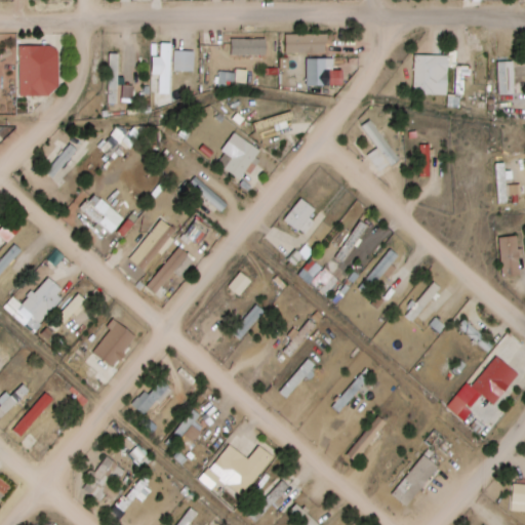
[(287,33),(287,52),(330,52),(330,33),(287,33)]
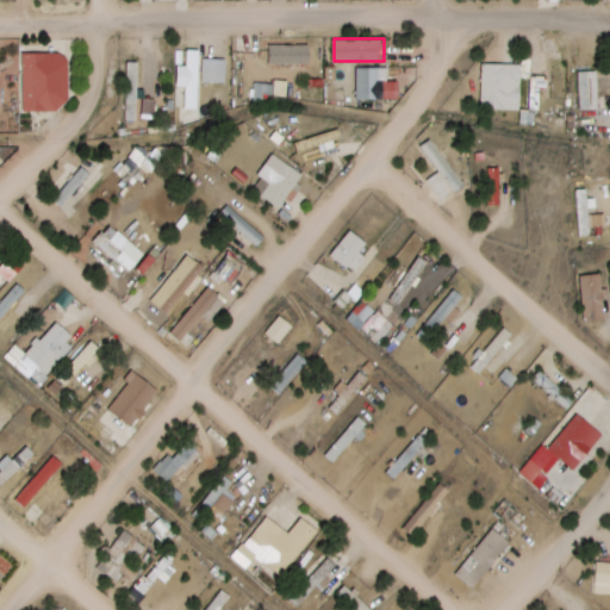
[(25,55),(25,111),(70,111),(70,55),(25,55)]
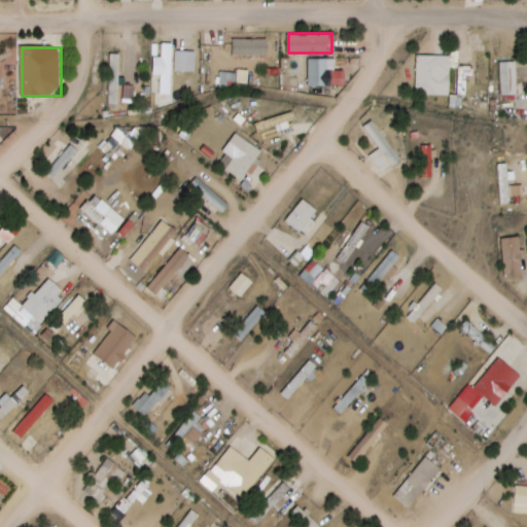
[(453,96),(453,56),(419,56),(419,96),(453,96)]
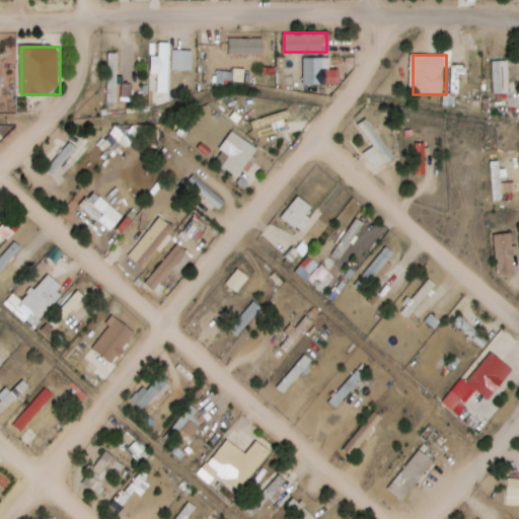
[(326,57),(305,57),(305,86),(326,86),(326,57)]
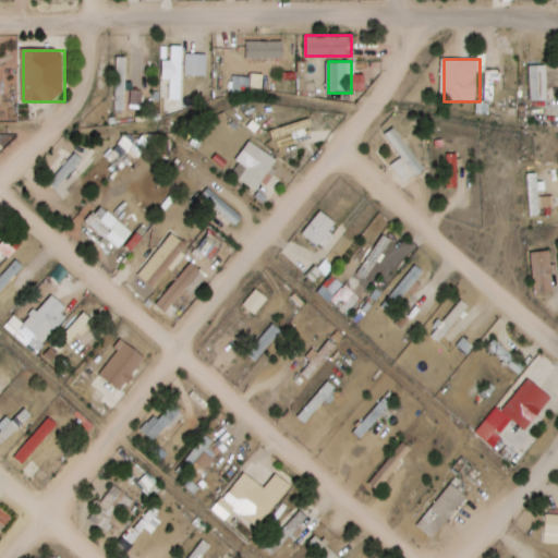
[(532,101),(550,101),(550,64),(532,64),(532,101)]
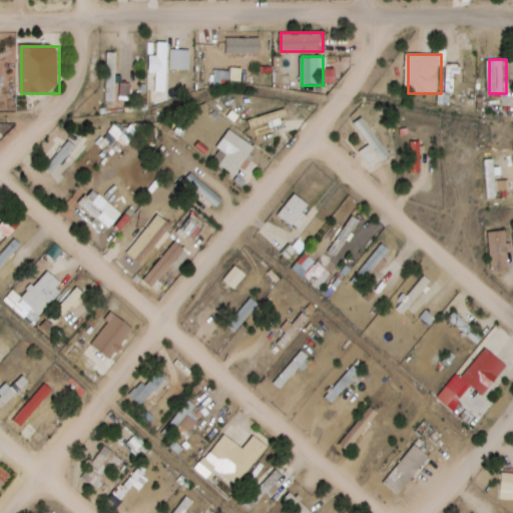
[(458,92),(458,63),(447,63),(447,92),(458,92)]
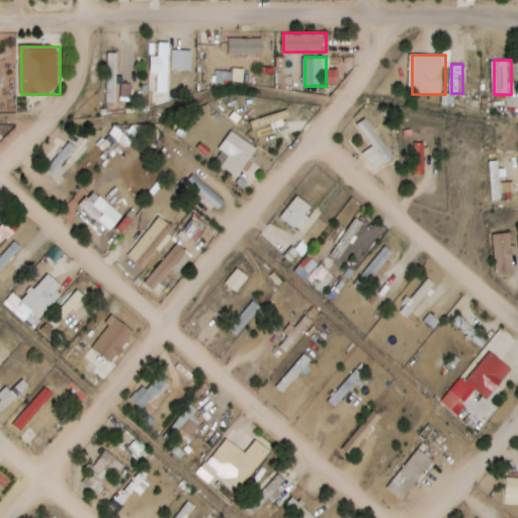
[(172,69),(160,70),(161,89),(173,88),(172,69)]
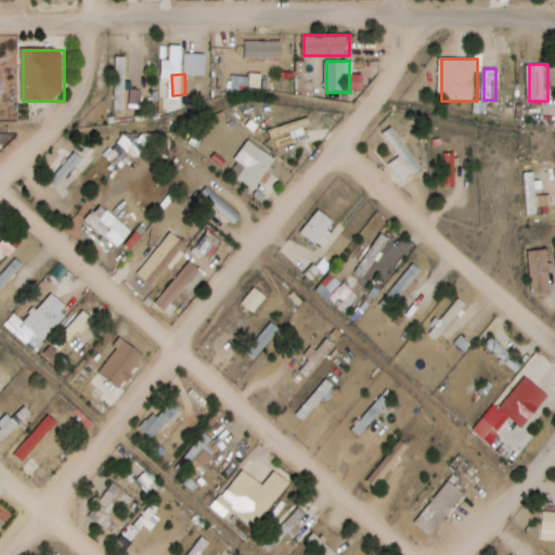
[(423,171),(398,125),(385,131),(399,158),(391,163),(402,182),(423,171)]
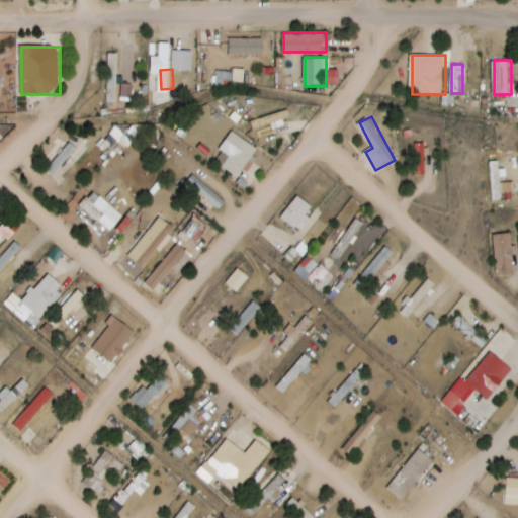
[(218,163),(239,176),(257,148),(232,132),(220,150),(229,156),(224,163),(220,161),(218,163)]
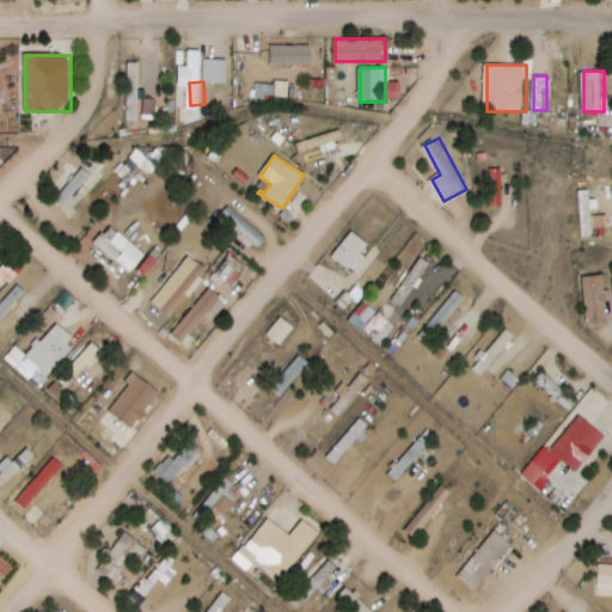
[(493,170),(491,202),(500,203),(501,170),(493,170)]
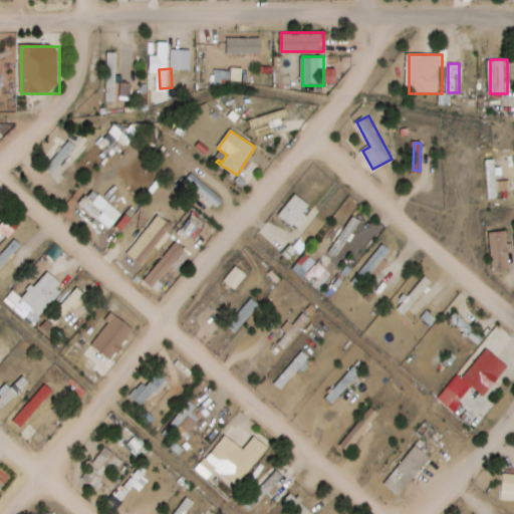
[(513,188),(513,169),(513,158),(487,159),(488,199),(504,199),(504,188),(513,188)]
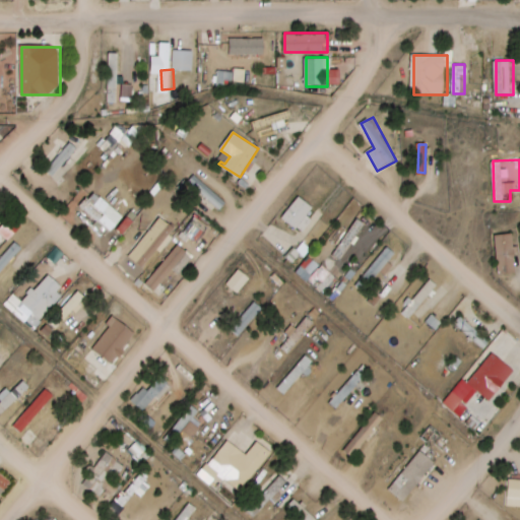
[(78,208),(109,236),(126,217),(95,189),(78,208)]
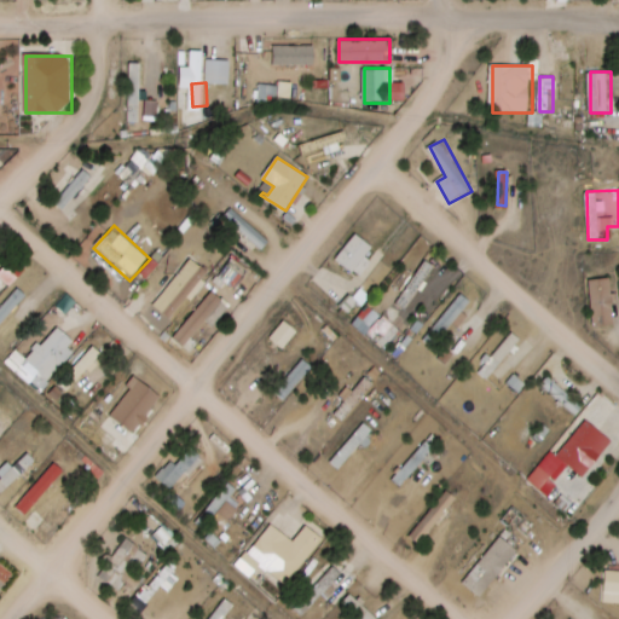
[(28,268),(15,256),(0,272),(0,275),(12,287),(28,268)]
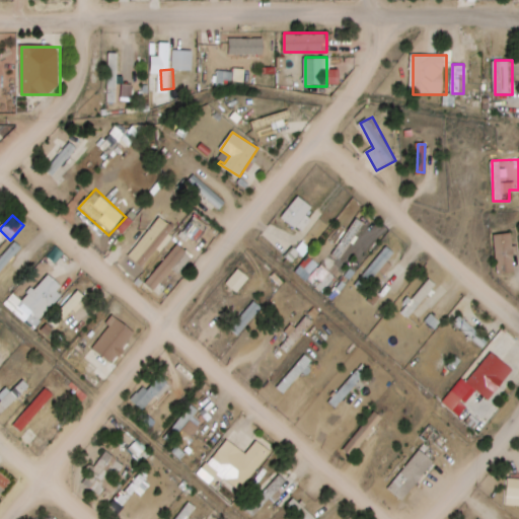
[(172,226),(158,216),(129,255),(143,266),(172,226)]
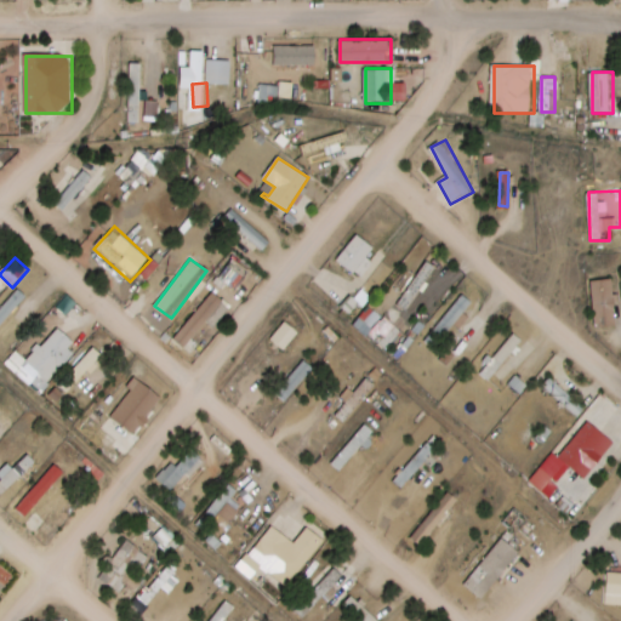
[(620,326),(620,279),(594,279),(594,326),(620,326)]
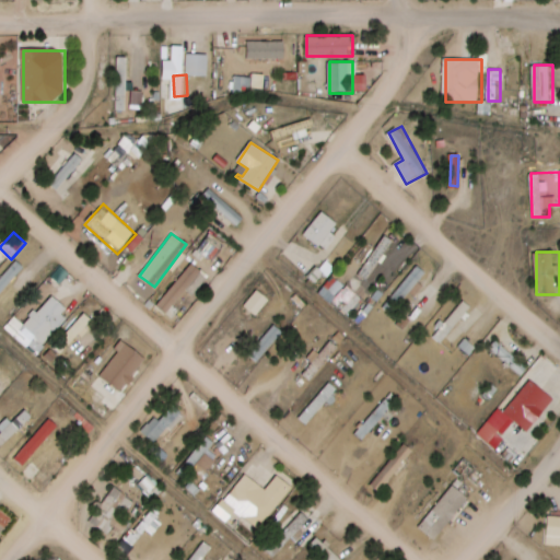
[(0,294),(25,268),(18,260),(0,279),(0,294)]
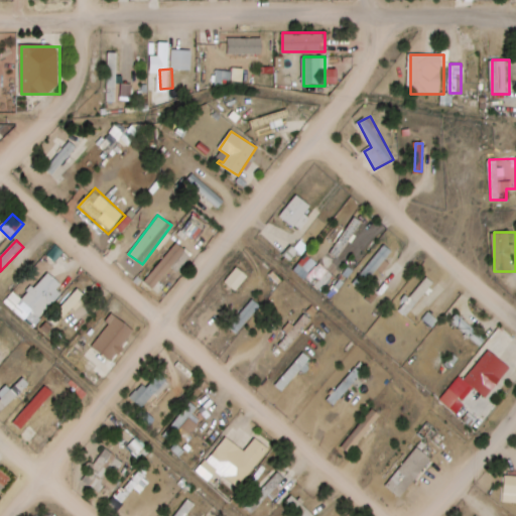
[(194,255),(178,242),(144,280),(157,292),(176,270),(178,272),(194,255)]
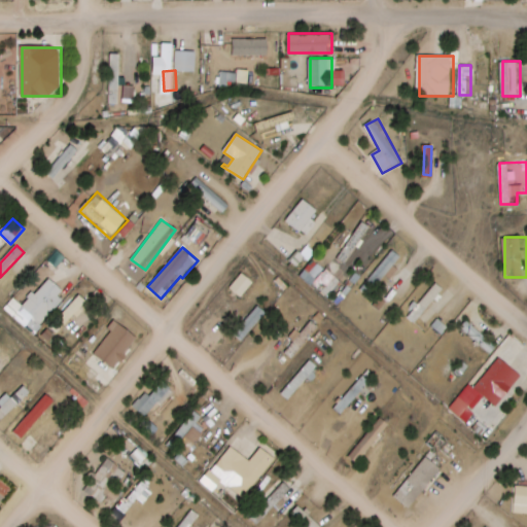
[(362,290),(374,297),(400,255),(389,248),(362,290)]
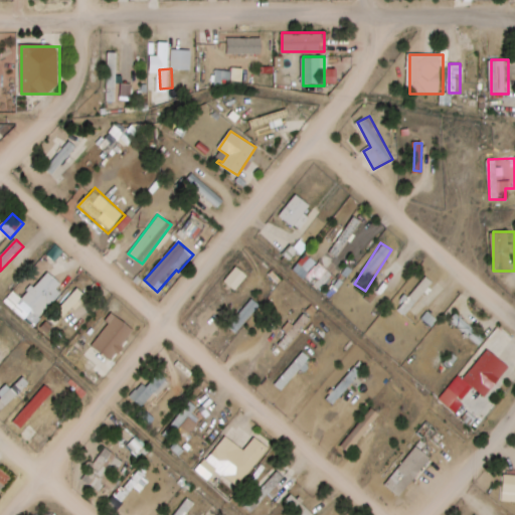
[(321,289),(335,275),(321,262),(308,276),(321,289)]
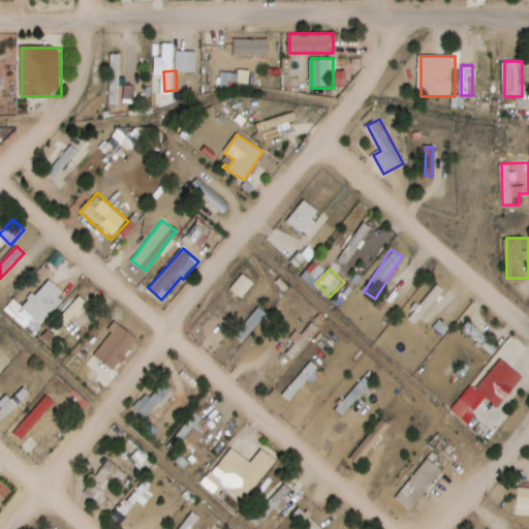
[(232,288),(244,298),(256,283),(245,273),(232,288)]
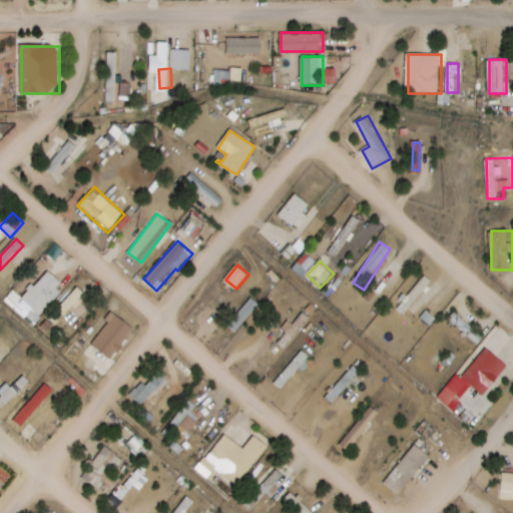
[(13,306),(32,324),(66,289),(48,272),(13,306)]
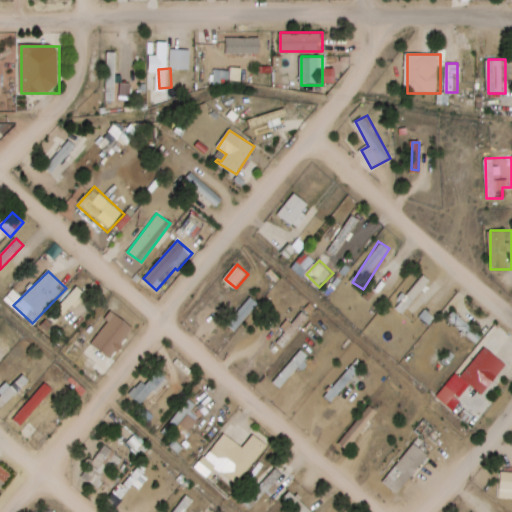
[(262,305),(254,296),(227,323),(236,332),(262,305)]
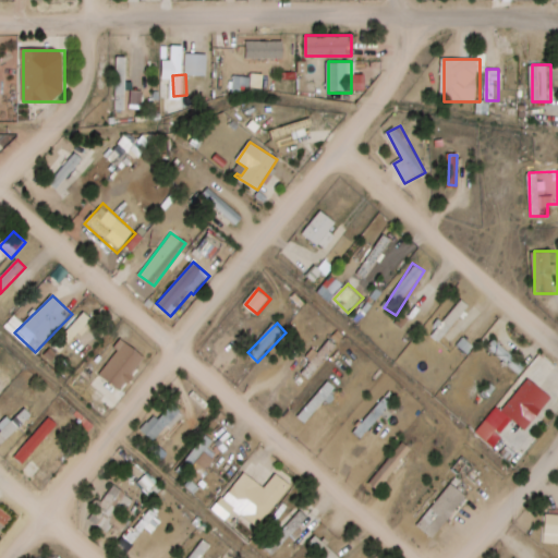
[(302,371),(311,378),(340,347),(330,339),(302,371)]
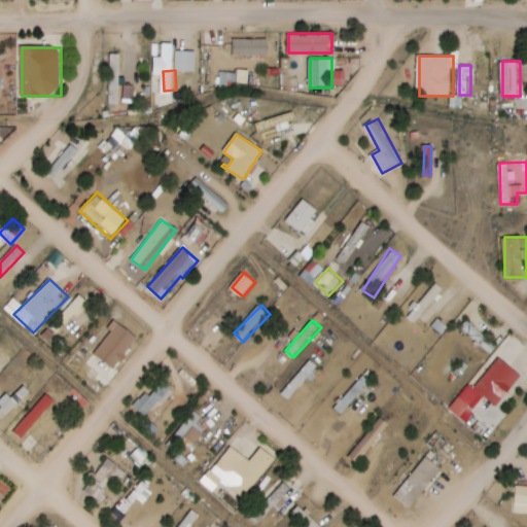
[(140,340),(120,323),(96,353),(115,370),(140,340)]
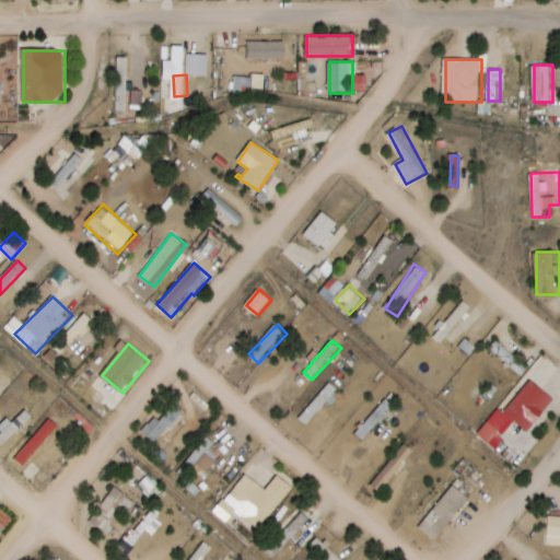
[(559,388),(559,366),(547,356),(502,410),(526,430),(559,388)]
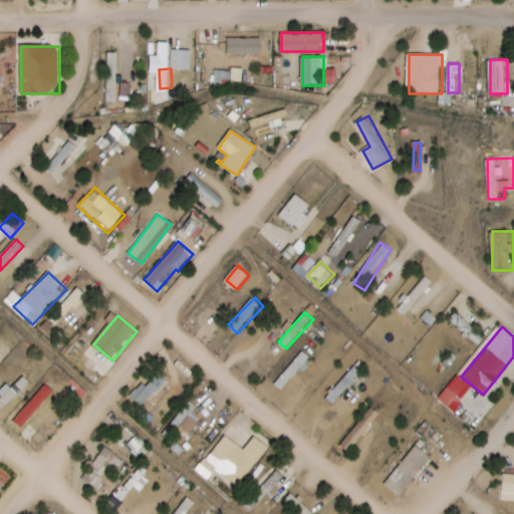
[(275,382),(283,390),(313,358),(305,350),(275,382)]
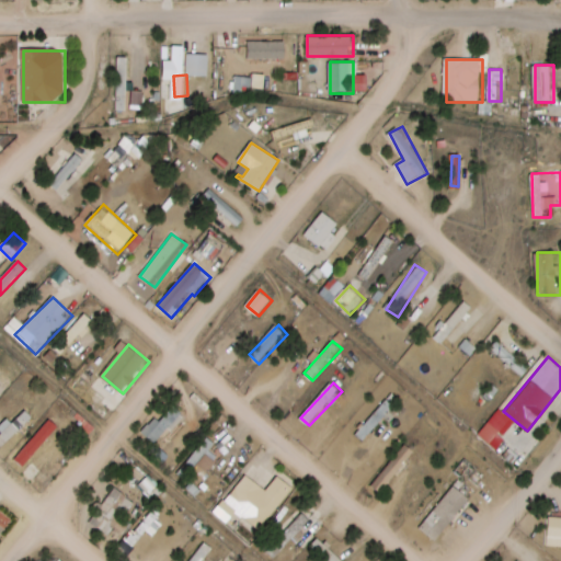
[(161,421),(158,418),(142,431),(156,445),(187,415),(178,405),(161,421)]
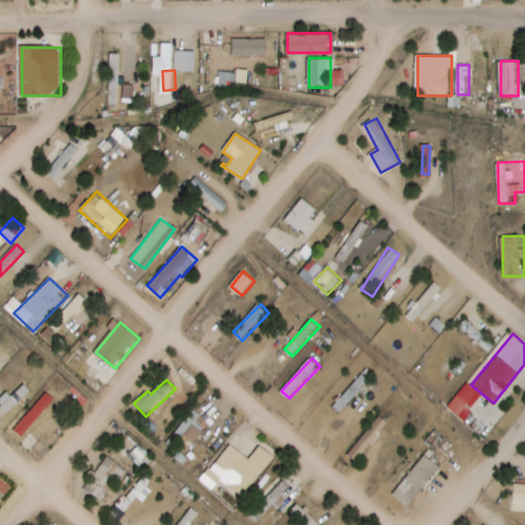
[(0,416),(1,418),(32,392),(23,380),(0,400),(0,416)]
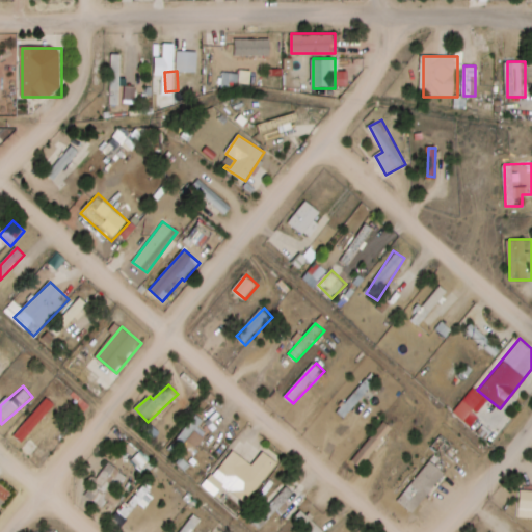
[(361,467),(396,430),(388,423),(352,459),(361,467)]
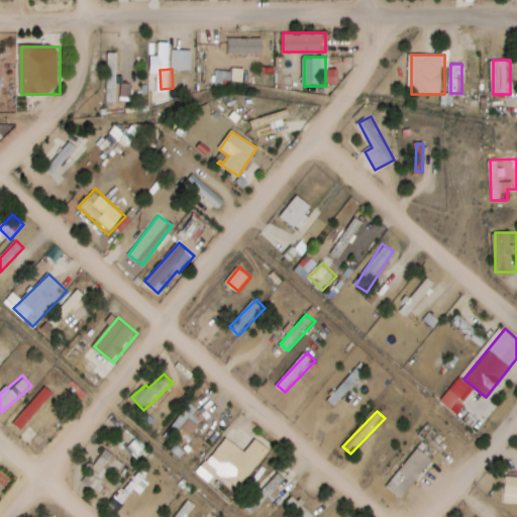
[(242,490),(273,450),(259,439),(247,452),(237,444),(223,462),(216,457),(210,464),(242,490)]
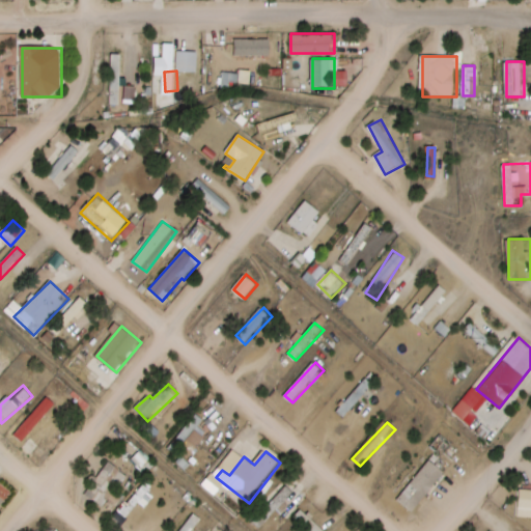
[(415,512),(447,472),(431,459),(398,499),(415,512)]
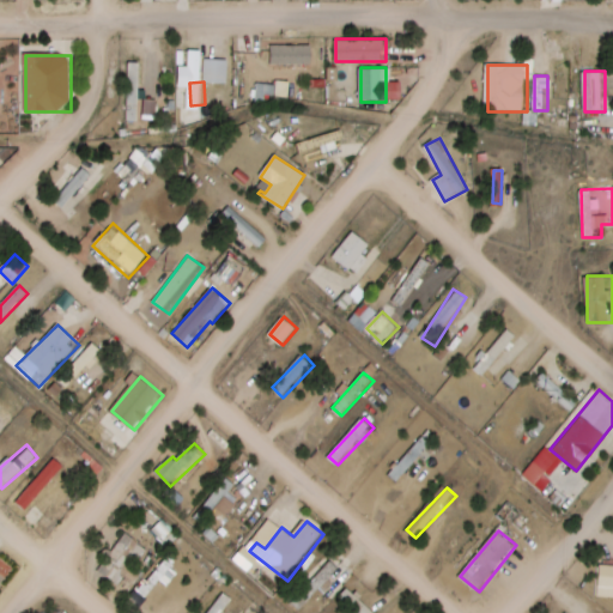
[(109,554),(125,572),(149,551),(132,533),(109,554)]
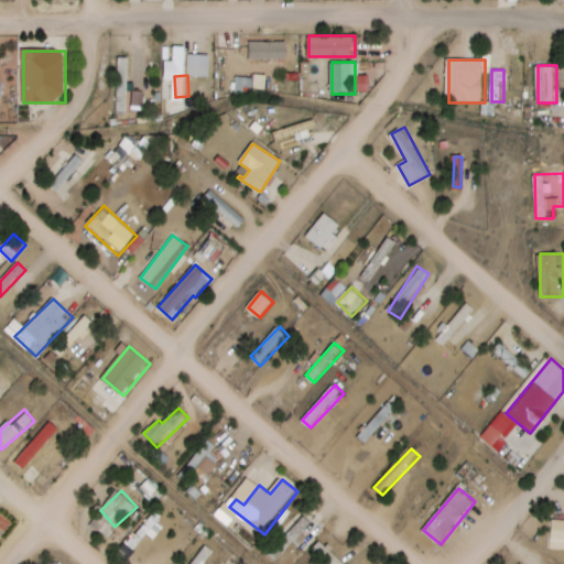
[(134,546),(148,560),(175,533),(161,520),(134,546)]
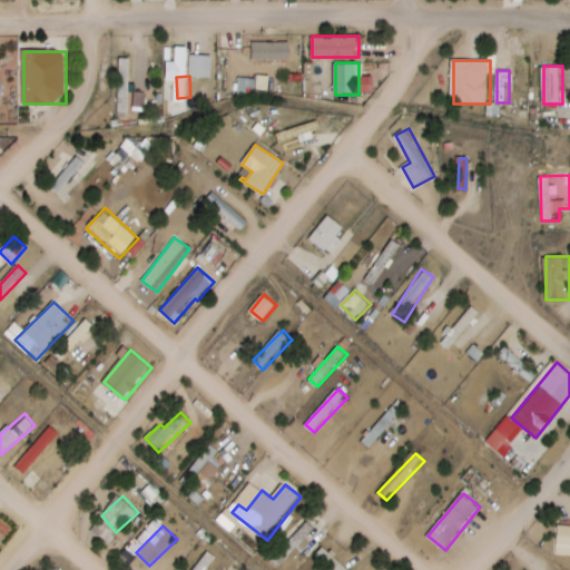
[(320,553),(336,569),(351,569),(326,546),(320,553)]
